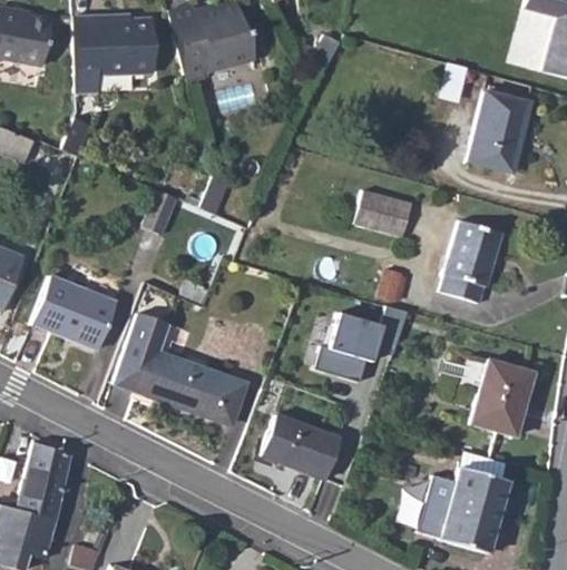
[(566,0),(525,0),(524,6),(557,15),(544,68),(566,74),(566,0)]
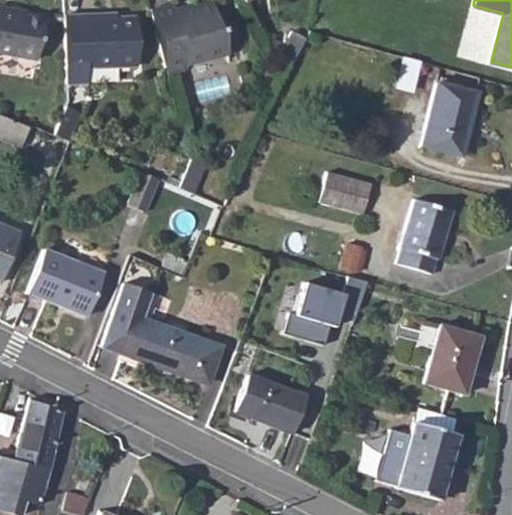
[(175,6),(153,11),(168,69),(229,53),(224,34),(222,27),(219,27),(213,7),(212,2),(176,11),(175,6)]
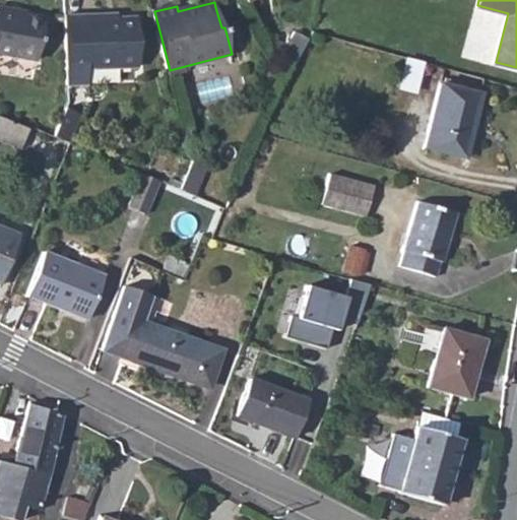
[(231,3),(215,7),(221,27),(224,27),(227,35),(238,33),(231,3)]
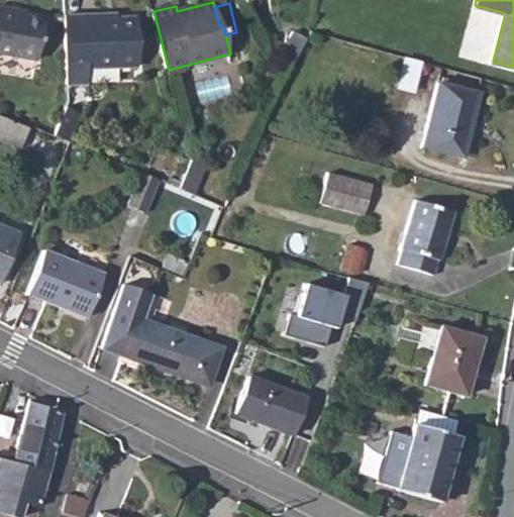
[(0,55),(38,61),(45,20),(16,16),(16,12),(0,9),(0,55)]
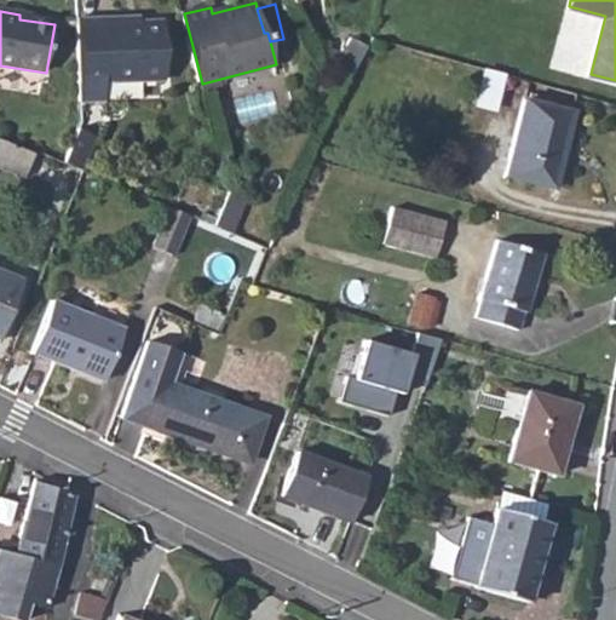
[(105,18),(80,19),(84,101),(108,99),(108,82),(167,79),(165,19),(105,23),(105,18)]
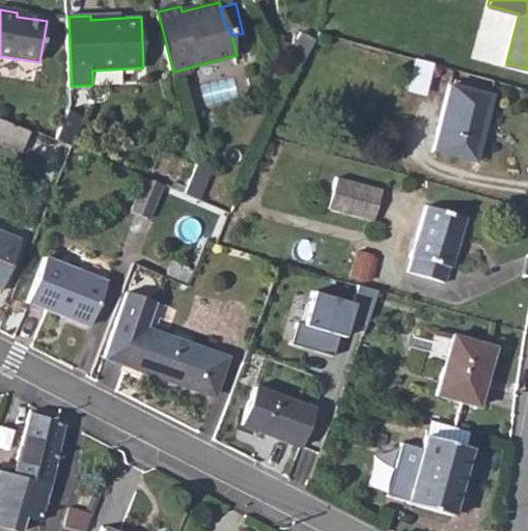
[(304,65),(317,37),(303,30),(289,58),(304,65)]
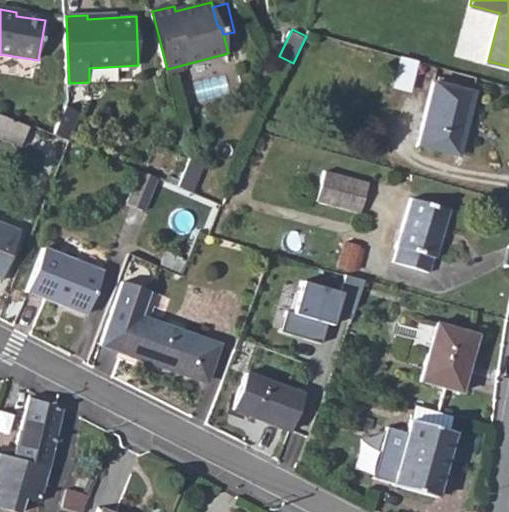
[(397,86),(414,89),(419,58),(402,55),(397,86)]
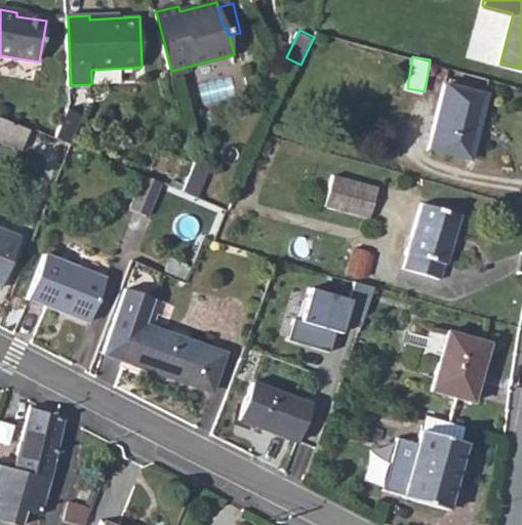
[(447,83),(430,147),(471,158),(489,95),(447,83)]
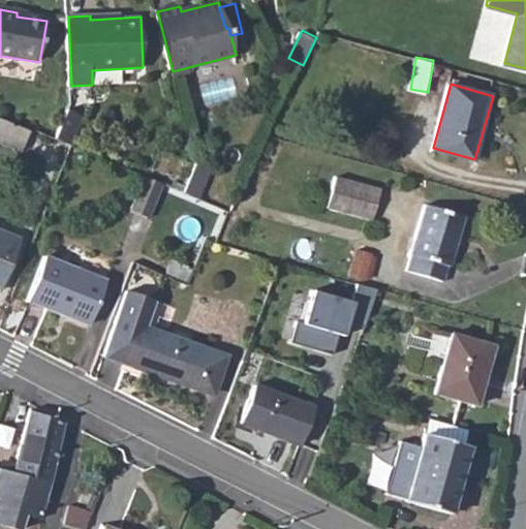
[(68,111),(57,139),(72,146),(84,116),(68,111)]
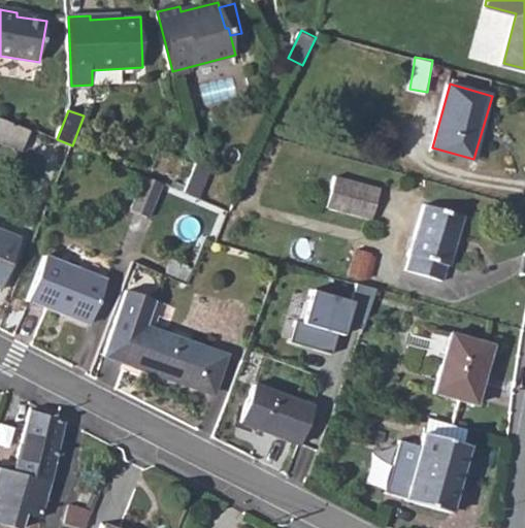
[(0,144),(22,153),(29,133),(0,121),(0,144)]
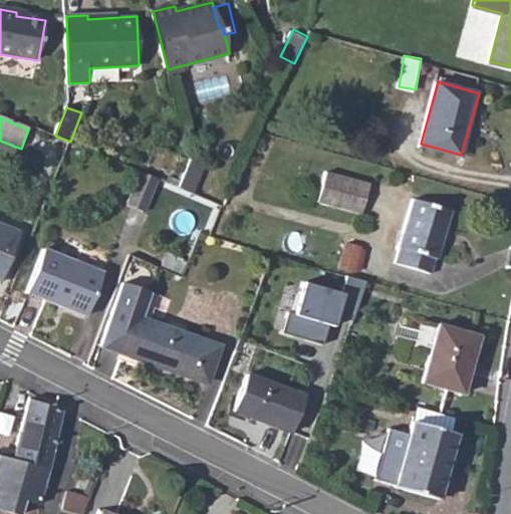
[(191,159),(180,188),(193,194),(204,165),(191,159)]
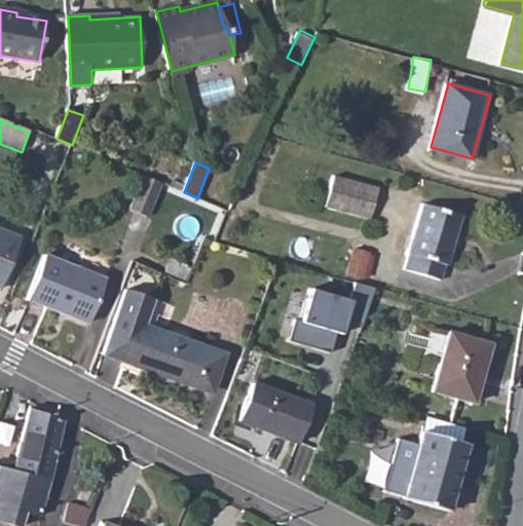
[(335,176),(326,205),(371,218),(379,188),(335,176)]
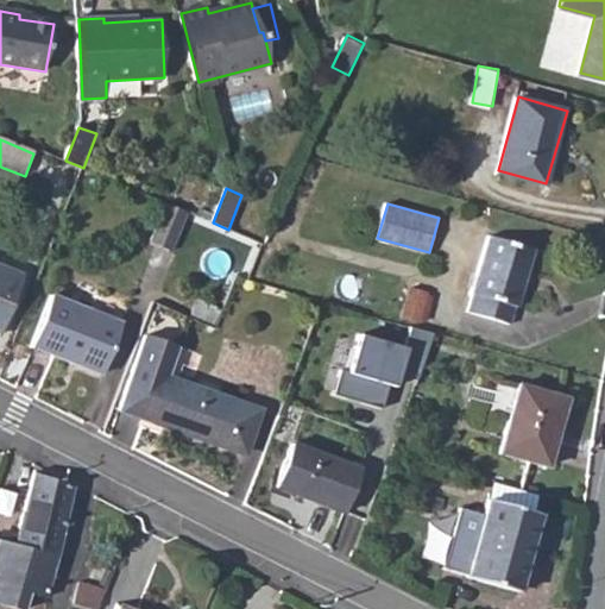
[(184,225),(168,215),(152,255),(170,262),(184,225)]
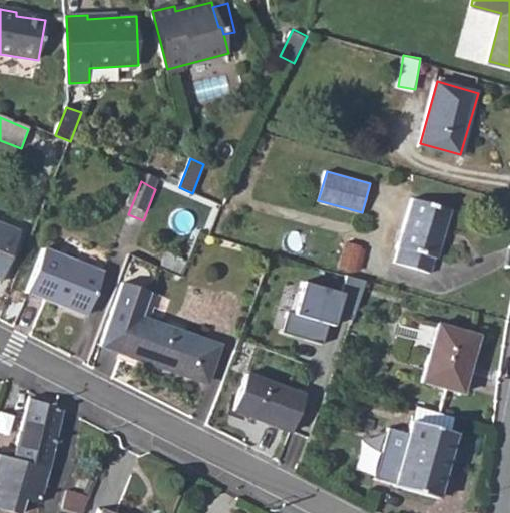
[(402,244),(397,265),(429,275),(435,254),(439,254),(451,211),(413,200),(399,244),(402,244)]
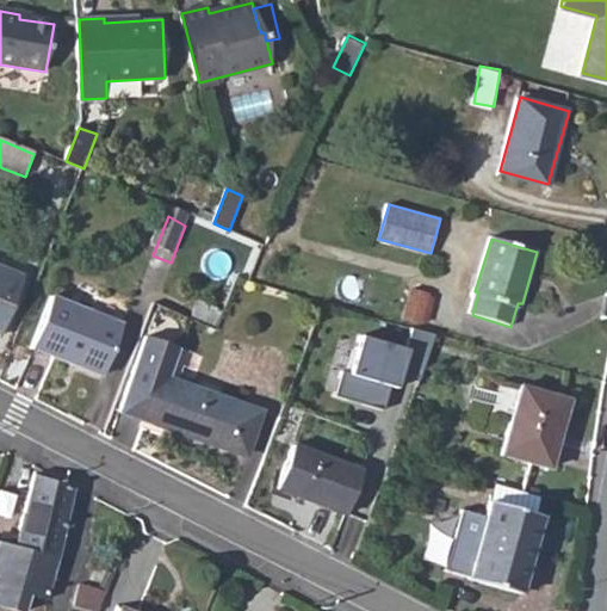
[(0,272),(0,338),(23,282),(0,272)]
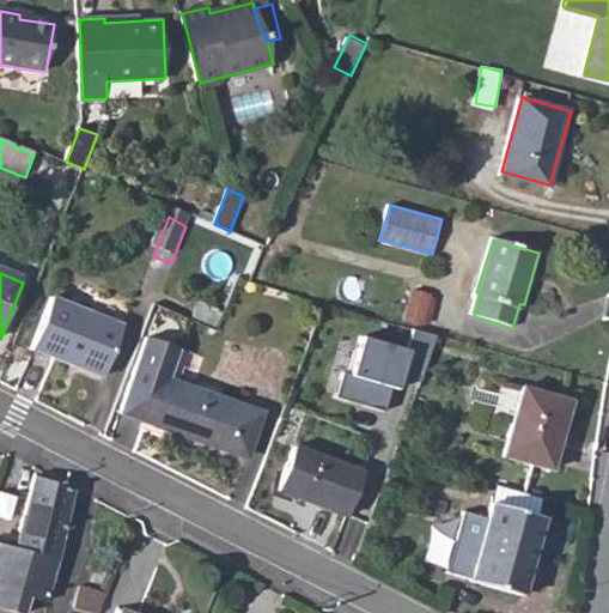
[(428,320),(436,293),(416,287),(409,314),(428,320)]
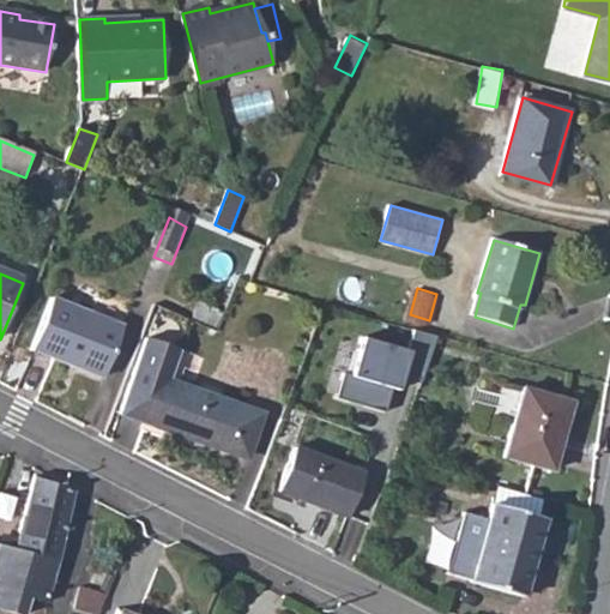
[(52,300),(31,350),(102,380),(122,329),(52,300)]
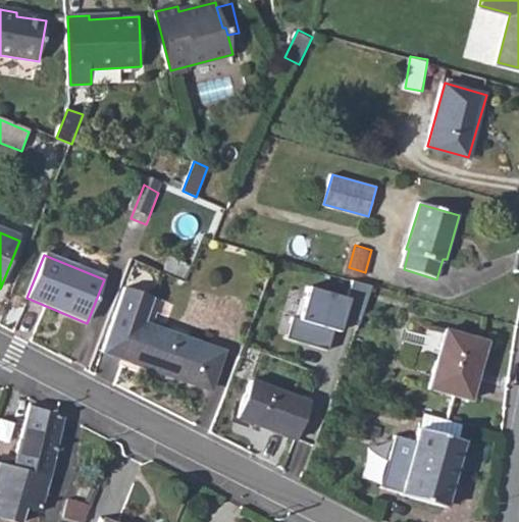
[(170,255),(165,269),(187,277),(193,262),(170,255)]
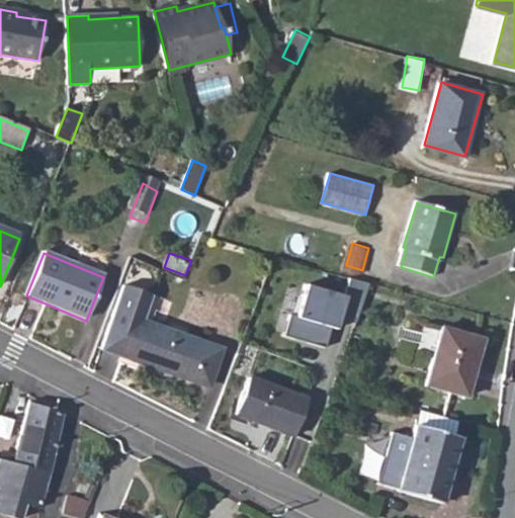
[(292,311),(284,336),(331,350),(338,328),(344,330),(348,317),(360,321),(372,283),(353,278),(348,294),(311,283),(301,314),(292,311)]
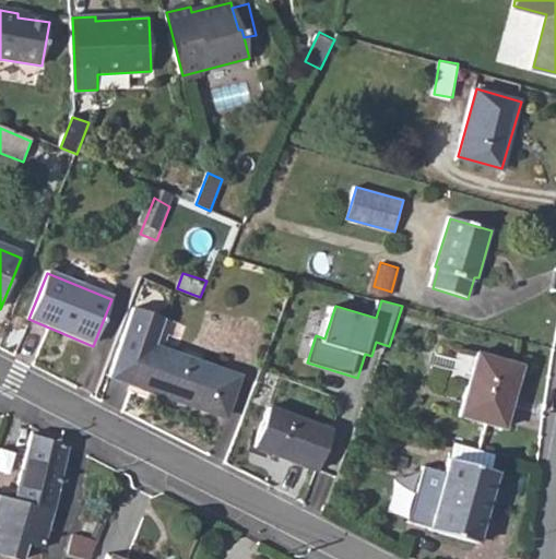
[(133,309),(107,373),(223,418),(237,380),(161,352),(172,322),(133,309)]
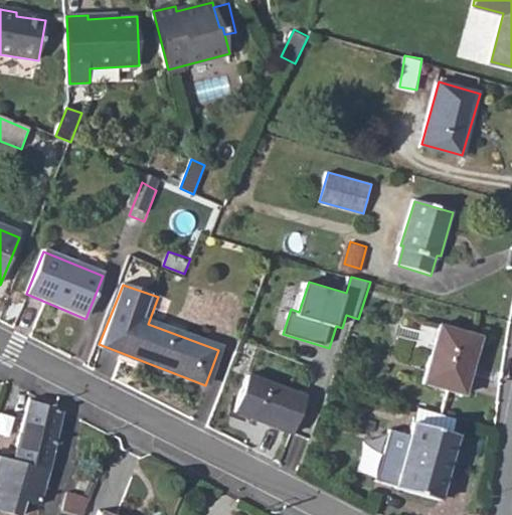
[(438,327),(420,385),(462,396),(478,338),(438,327)]
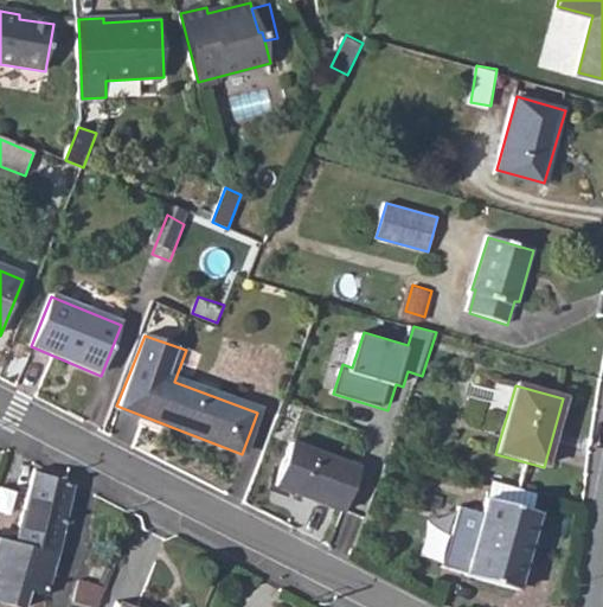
[(288,443),(273,485),(341,511),(357,470),(288,443)]
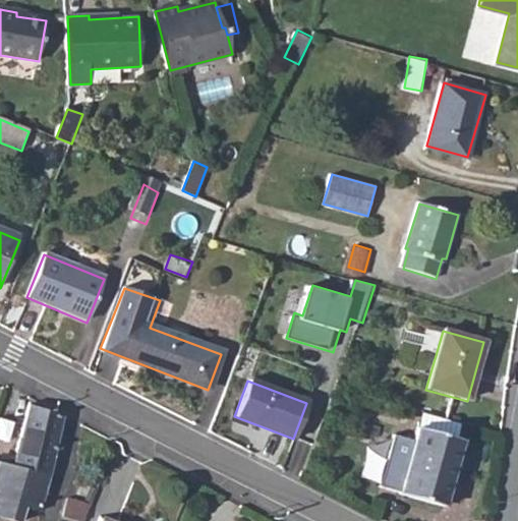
[(19,439),(14,466),(50,476),(65,417),(30,405),(19,439)]
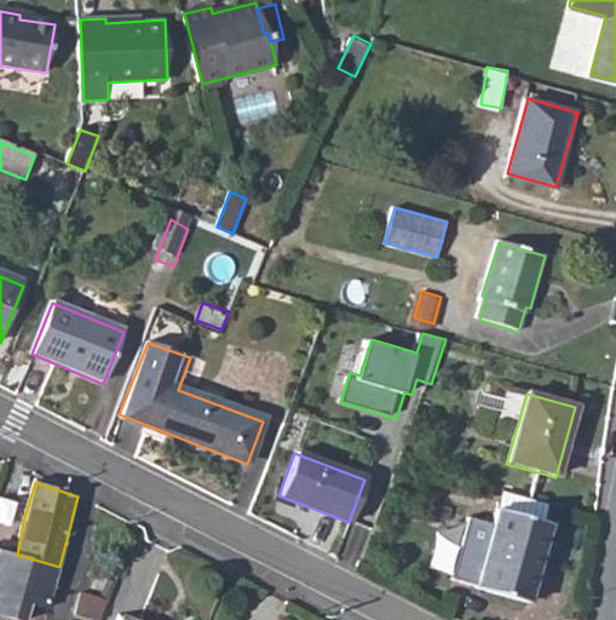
[(495,511),(472,589),(522,603),(545,526),(495,511)]
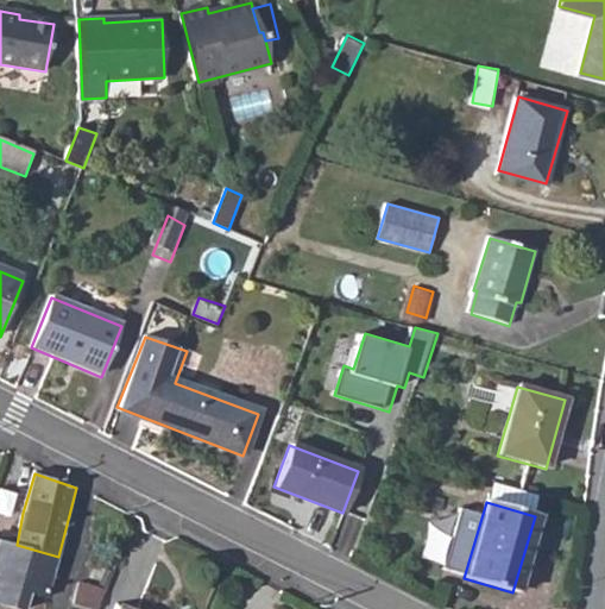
[(0,539),(0,601),(24,608),(29,591),(48,596),(58,557),(17,545),(0,539)]
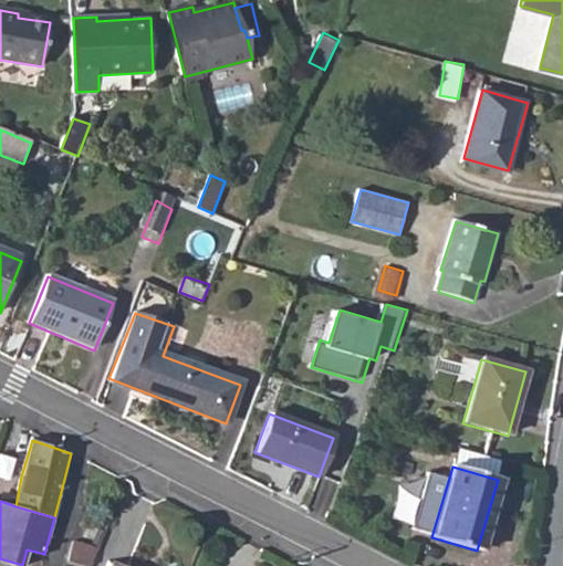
[(76,541),(69,562),(83,565),(91,565),(98,549),(76,541)]
